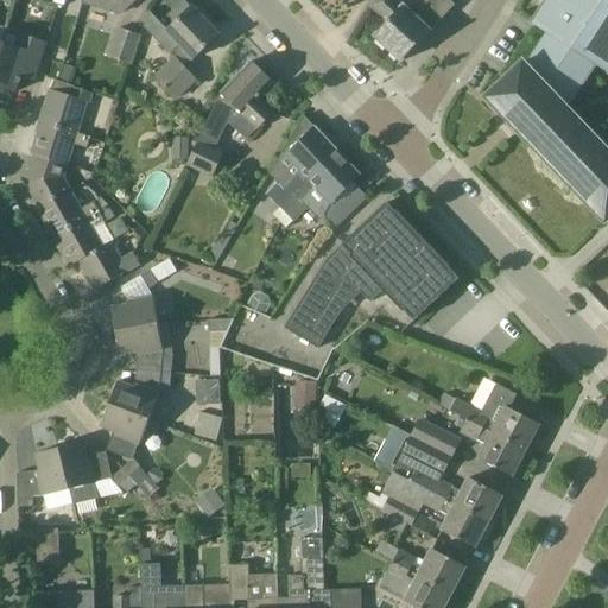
[(83,0),(83,1),(122,13),(122,12),(134,0),(83,0)]
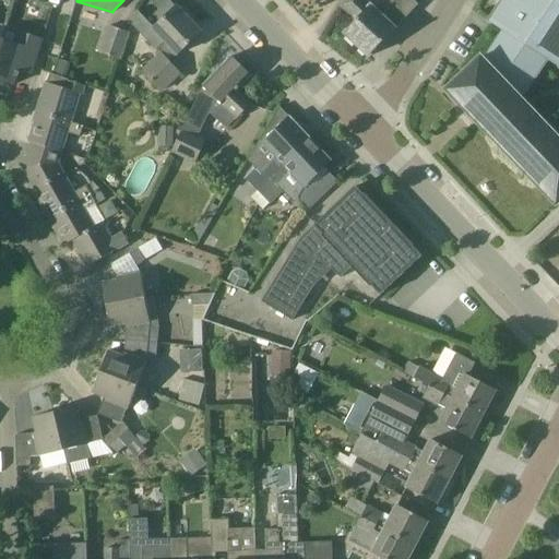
[(383,15),(371,4),(366,0),(344,0),(341,6),(357,21),(345,33),(370,57),(419,4),(414,0),(393,0),(389,6),(391,8),(383,15)]
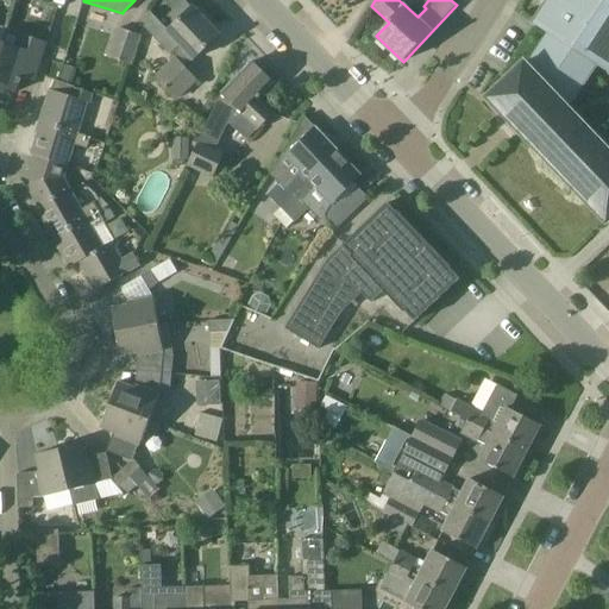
[(608,150),(567,107),(596,64),(608,73),(608,0),(548,0),(544,10),(542,8),(541,11),(541,12),(534,24),(550,35),(528,67),(525,62),(487,98),(607,223),(608,220),(608,150)]
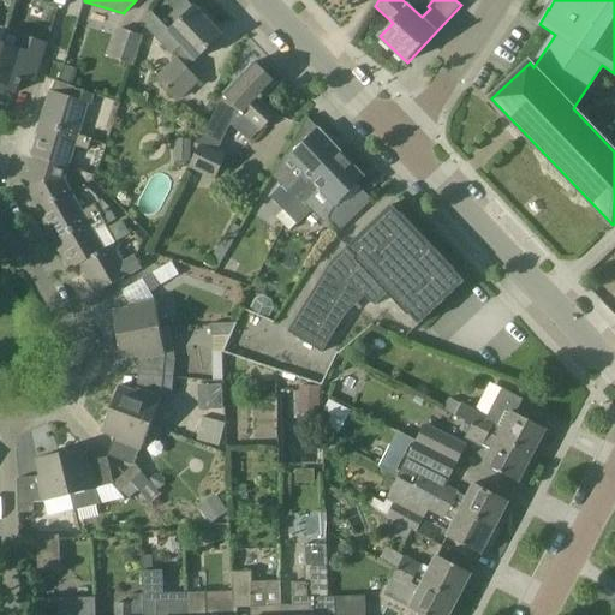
[(199,81),(185,67),(195,58),(197,60),(222,35),(209,22),(212,19),(201,7),(197,10),(195,7),(160,41),(178,60),(159,78),(179,100),(199,81)]
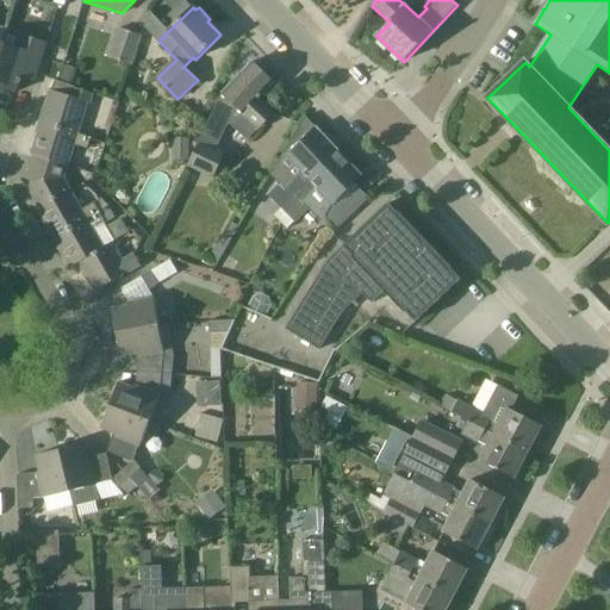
[(119,27),(110,57),(131,63),(141,35),(119,27)]
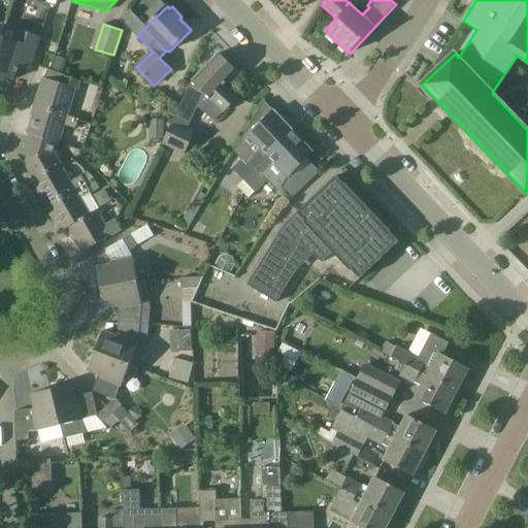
[(2,38),(0,44),(0,74),(14,79),(20,66),(31,69),(41,37),(20,30),(15,41),(2,38)]
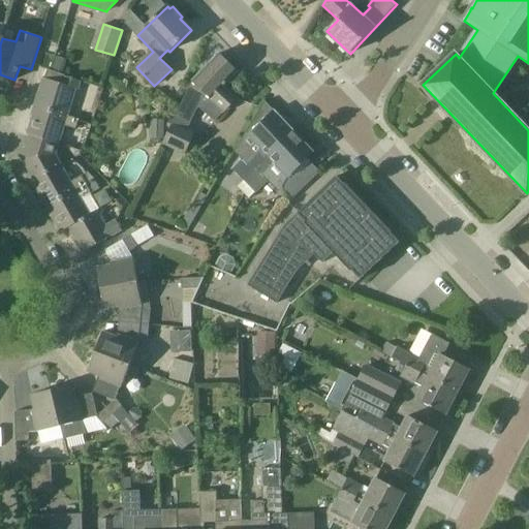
[(195,132),(187,129),(199,107),(214,123),(238,98),(225,86),(238,72),(219,54),(192,81),(163,144),(185,154),(195,132)]
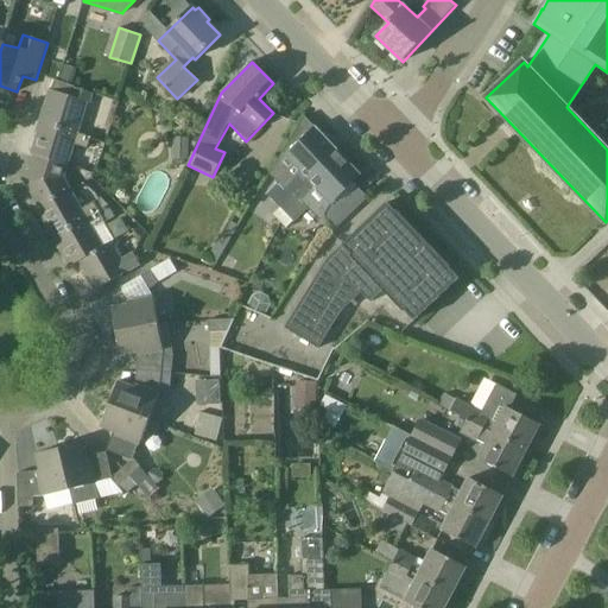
[(64,65),(61,80),(73,84),(77,69),(64,65)]
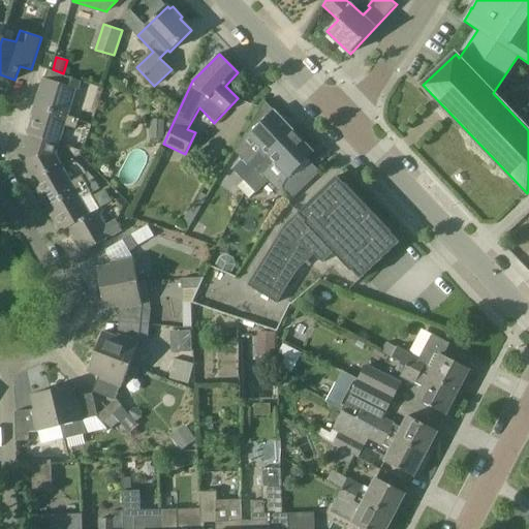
[(42,90),(37,104),(68,114),(76,88),(79,88),(81,80),(49,69),(45,79),(43,78),(40,90),(42,90)]
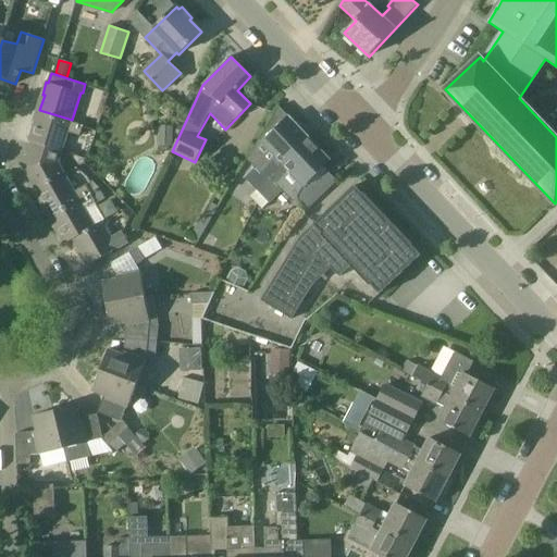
[(256,189),(257,188),(309,138),(280,107),(246,160),(254,168),(244,176),(256,189)]
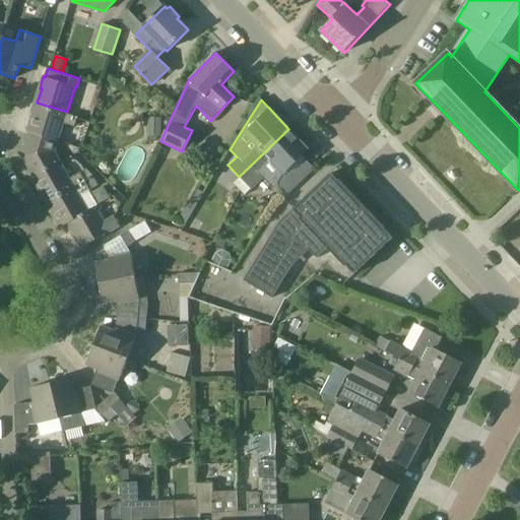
[(67,112),(37,103),(27,132),(30,132),(56,139),(58,140),(64,122),(75,125),(78,116),(67,112)]
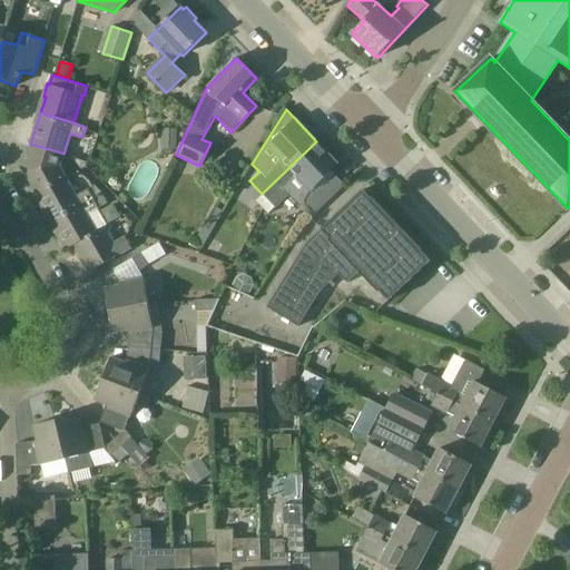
[(163,129),(161,149),(177,149),(177,129),(163,129)]
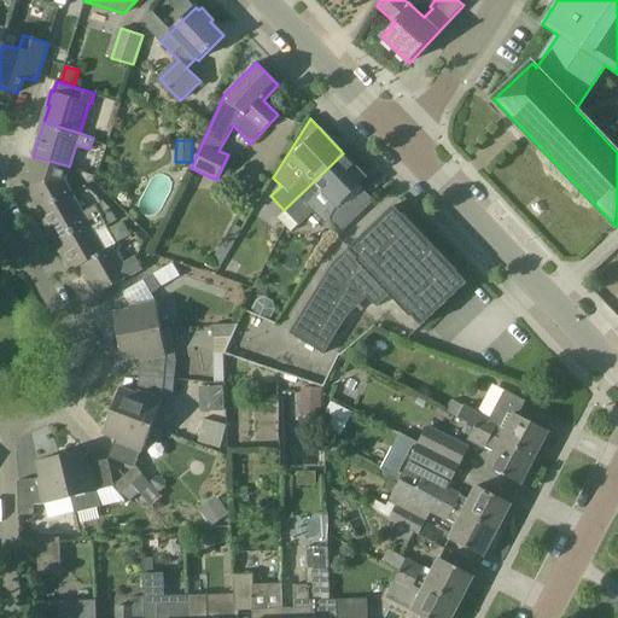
[(343,153),(285,209),(297,222),(313,209),(326,222),(328,219),(340,232),(374,202),(359,184),(366,178),(343,153)]
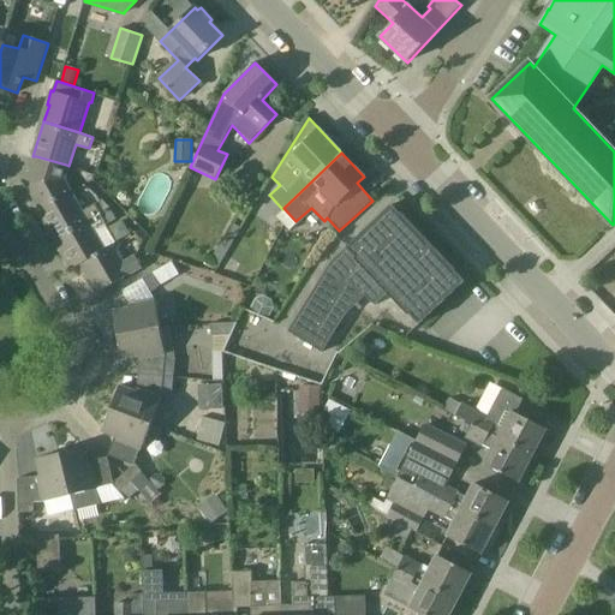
[(66,165),(36,156),(28,184),(41,209),(70,193),(61,179),(66,165)]
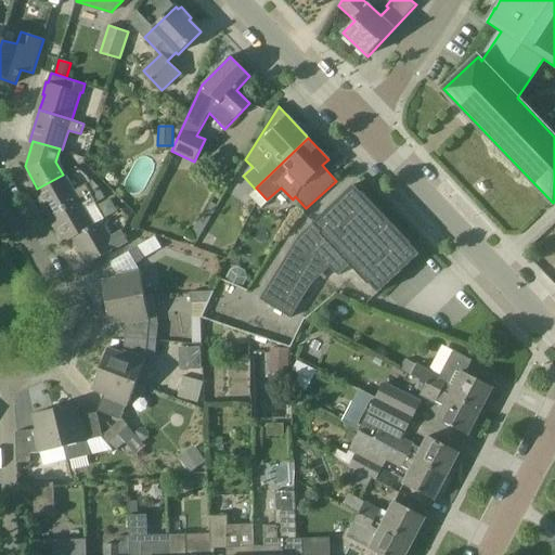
[(64,173),(63,175),(37,189),(35,190),(50,217),(91,193),(86,184),(75,191),(64,173)]
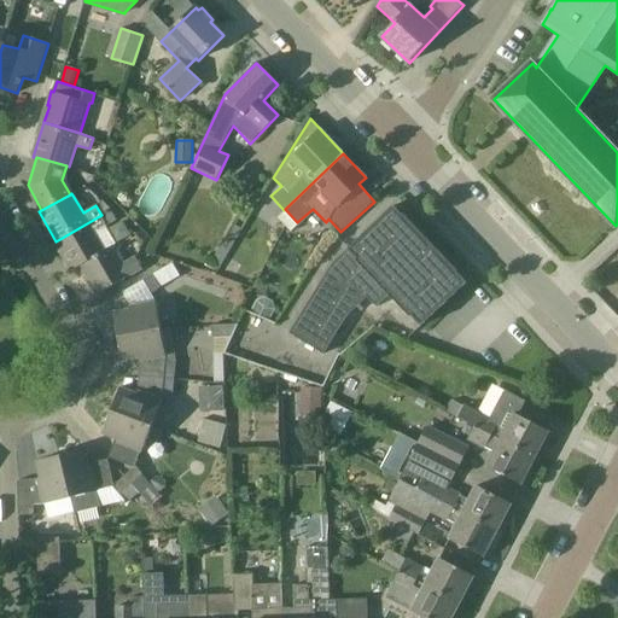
[(104,202),(95,205),(101,215),(111,210),(104,202)]
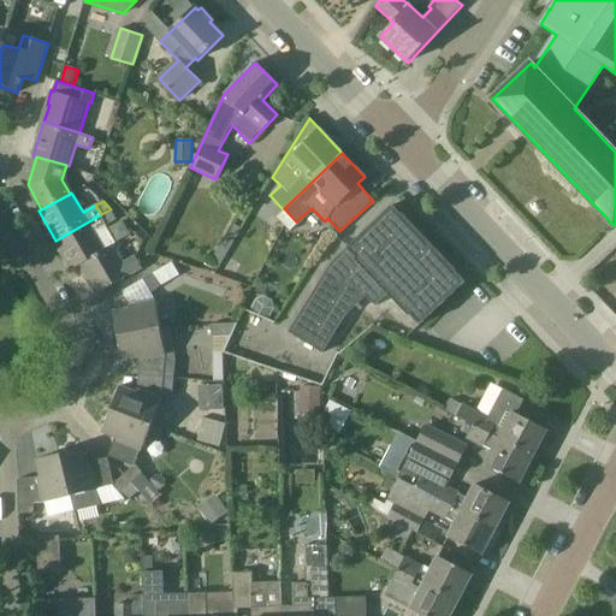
[(466,283),(392,206),(332,262),(289,333),(323,354),(347,317),(366,297),(375,307),(389,295),(390,294),(400,303),(398,304),(400,307),(401,306),(420,326),(466,283)]
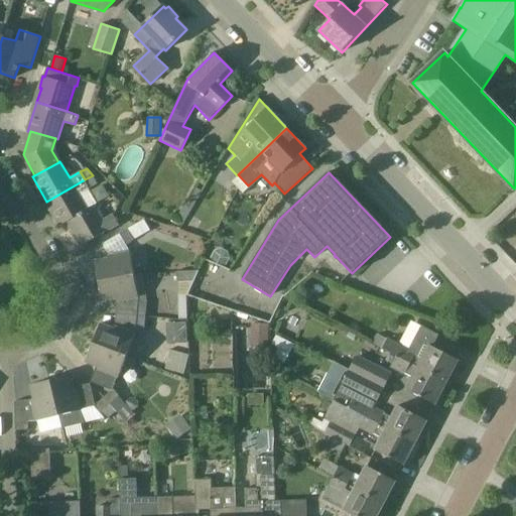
[(85,179),(89,187),(90,188),(98,184),(93,175),(85,179)]
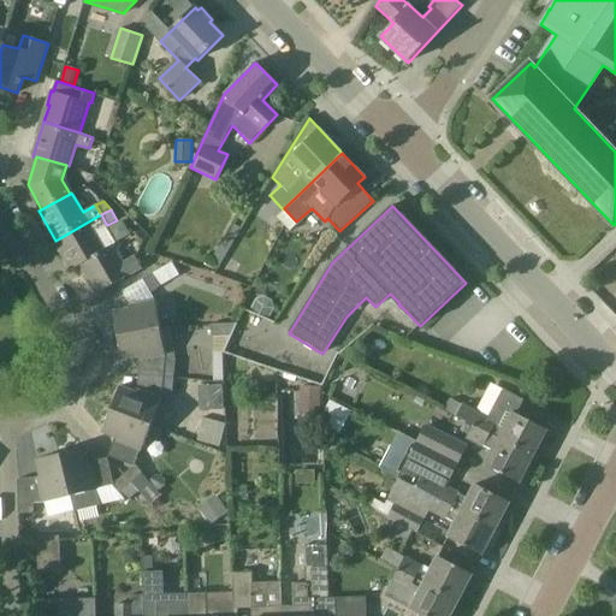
[(101,214),(55,241),(72,270),(81,265),(105,250),(94,231),(106,224),(101,214)]
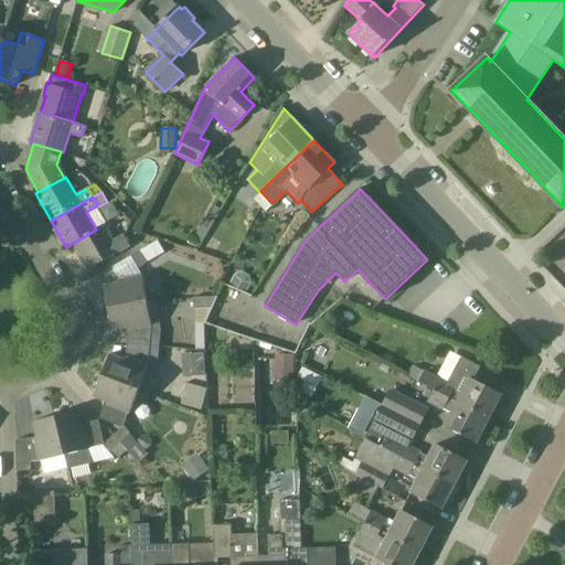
[(112,202),(98,209),(106,223),(119,215),(112,202)]
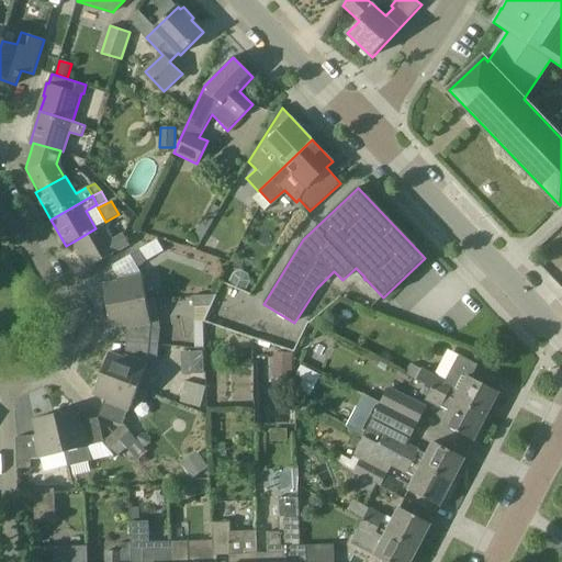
[(201,242),(211,225),(221,209),(212,204),(203,221),(193,237),(201,242)]
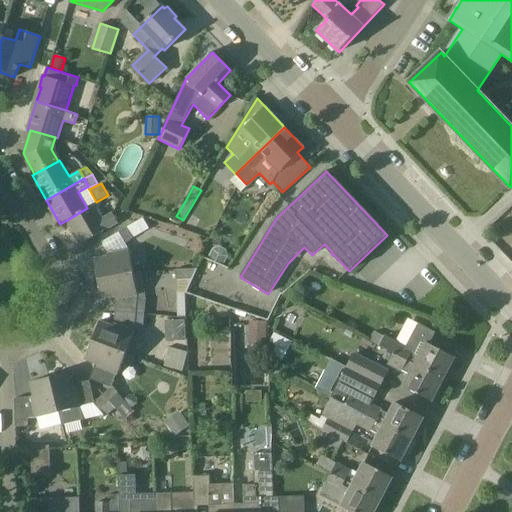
[(94,204),(87,208),(67,220),(81,244),(108,229),(108,228),(118,222),(113,214),(103,220),(94,204)]
